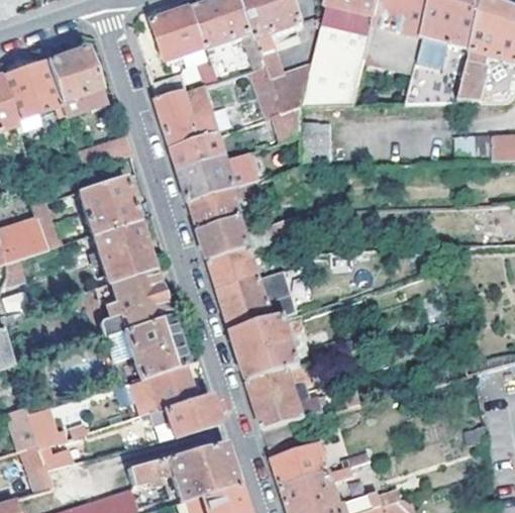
[(206,58),(253,40),(238,0),(216,0),(190,9),(206,58)]
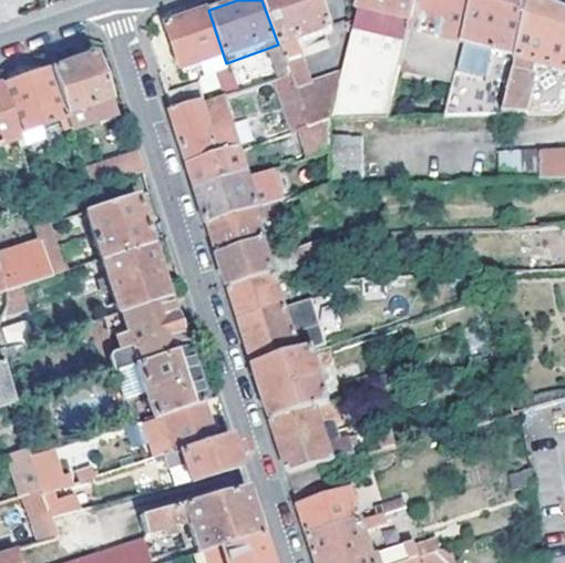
[(262,0),(278,44),(294,40),(329,28),(319,0),(262,0)]
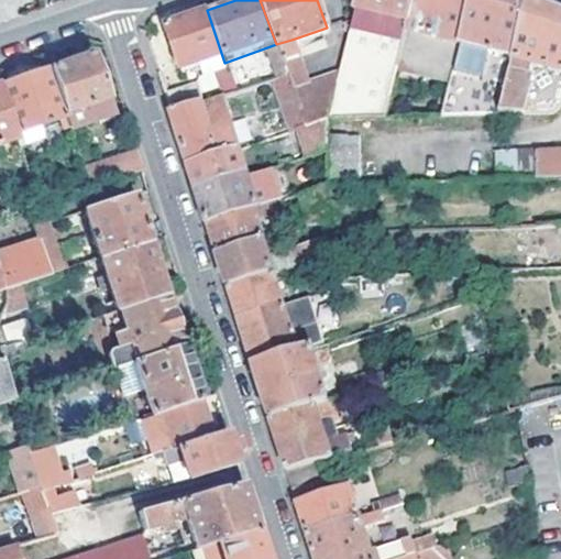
[(352,0),(351,6),(392,18),(382,61),(394,65),(411,0),(352,0)]
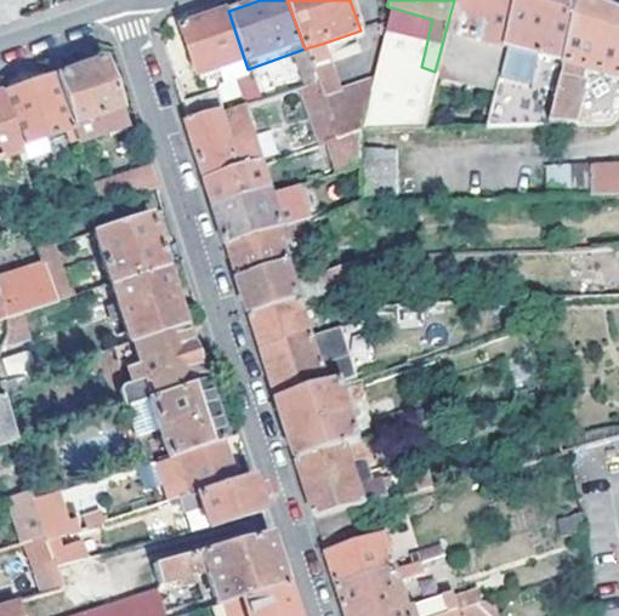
[(454,0),(435,72),(435,73),(494,87),(500,61),(517,0),(454,0)]
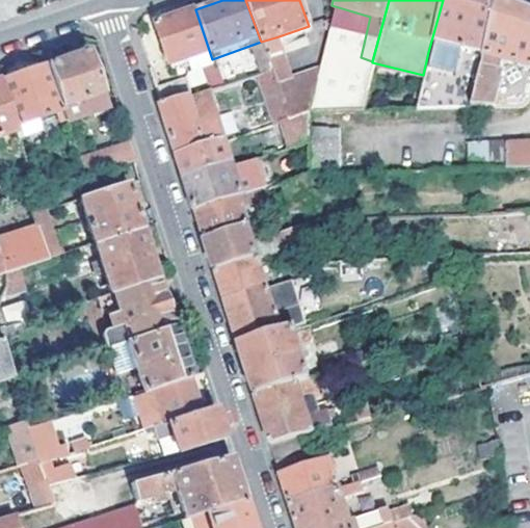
[(443,0),(428,52),(479,63),(497,0),(443,0)]
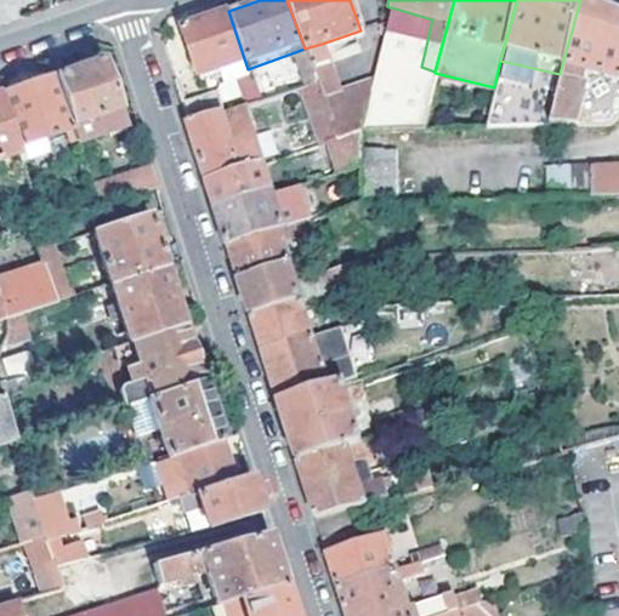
[(558,81),(581,89),(586,72),(618,79),(618,12),(590,0),(580,0),(560,74),(558,81)]
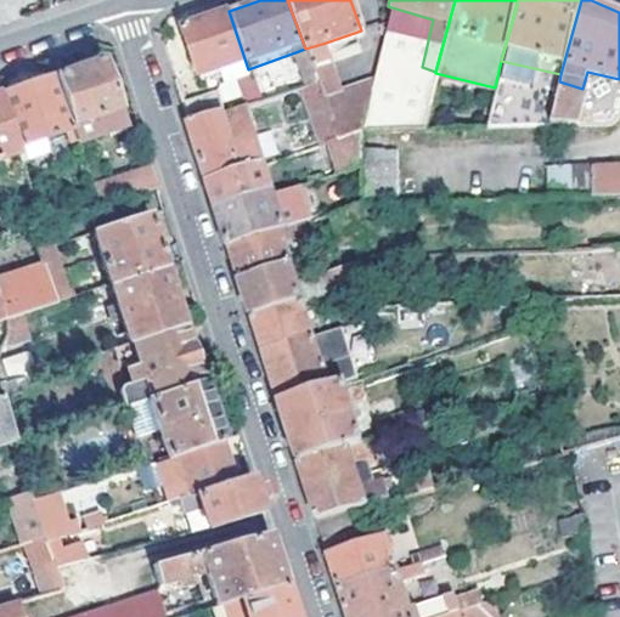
[(235,74),(248,69),(229,11),(181,27),(198,74),(221,66),(225,77),(235,74)]
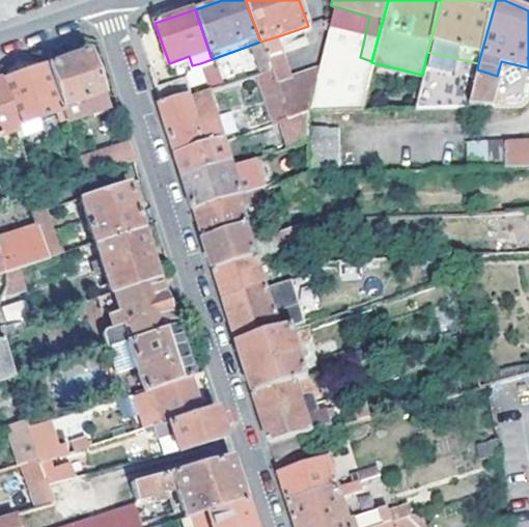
[(275,37),(260,42),(274,81),(287,77),(275,37)]
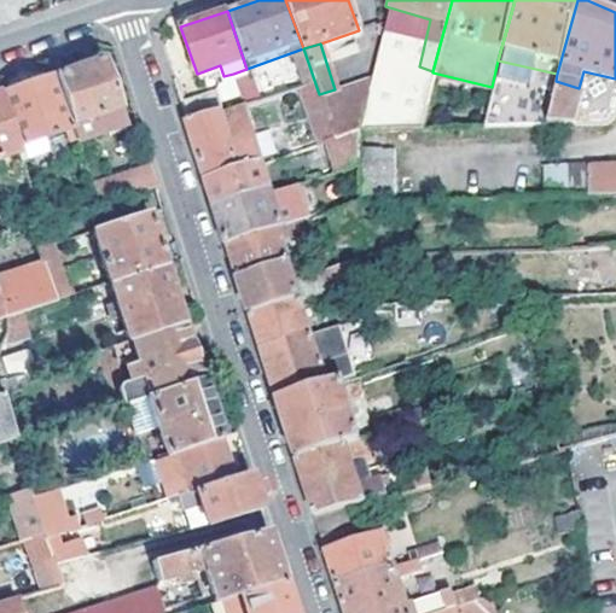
[(82,117),(116,104),(98,54),(52,71),(70,126),(74,136),(87,132),(82,117)]
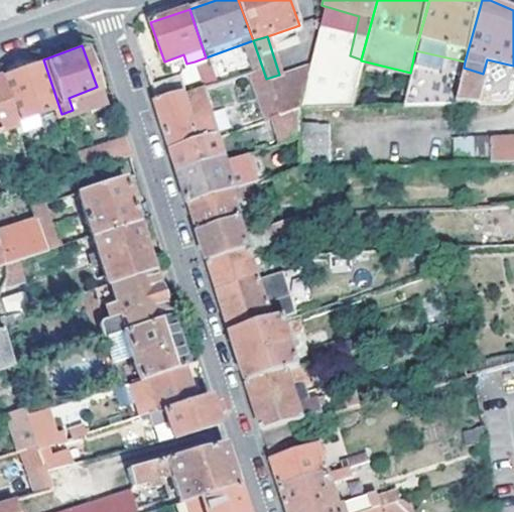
[(464,68),(465,61),(415,50),(410,73),(401,103),(454,102),(464,68)]
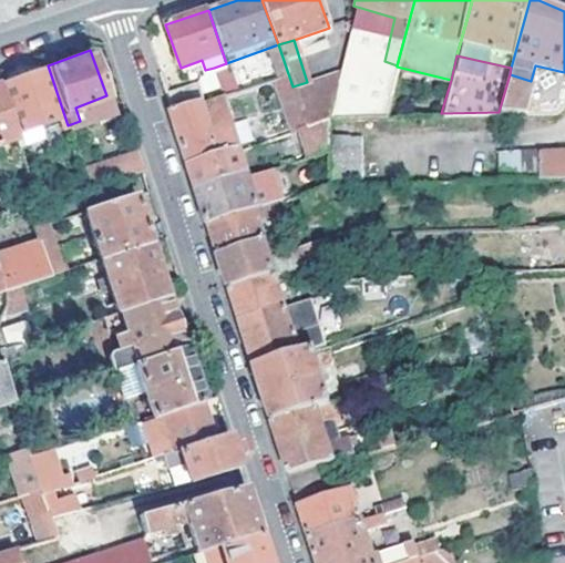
[(235,86),(226,63),(214,68),(222,91),(235,86)]
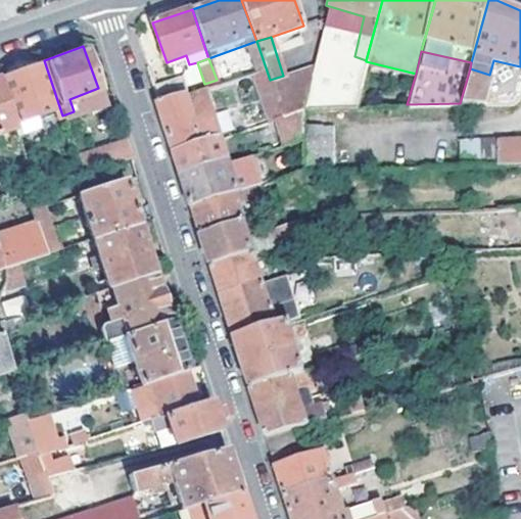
[(0,89),(12,123),(59,106),(44,60),(0,75),(0,89)]
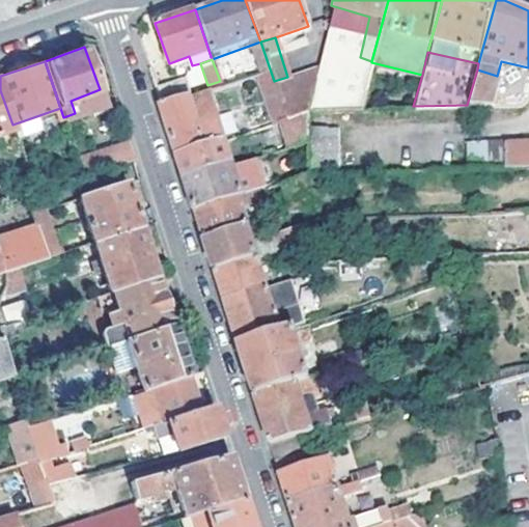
[(309,71),(287,77),(274,81),(285,112),(285,114),(307,107),(317,68),(309,71)]
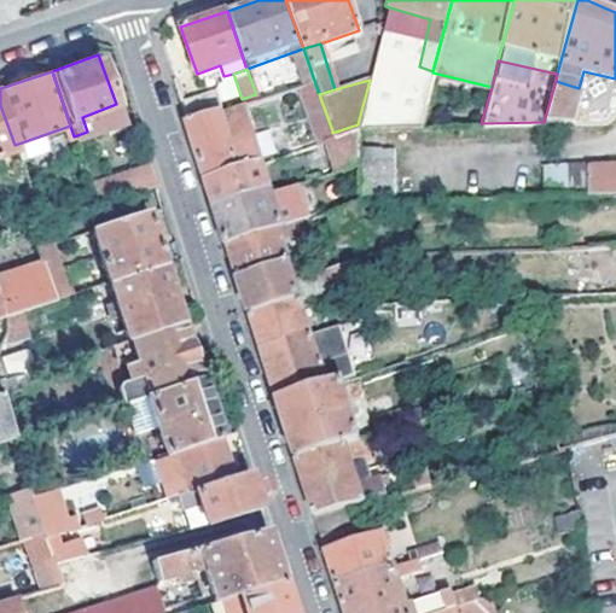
[(579,88),(556,81),(544,122),(569,122),(579,88)]
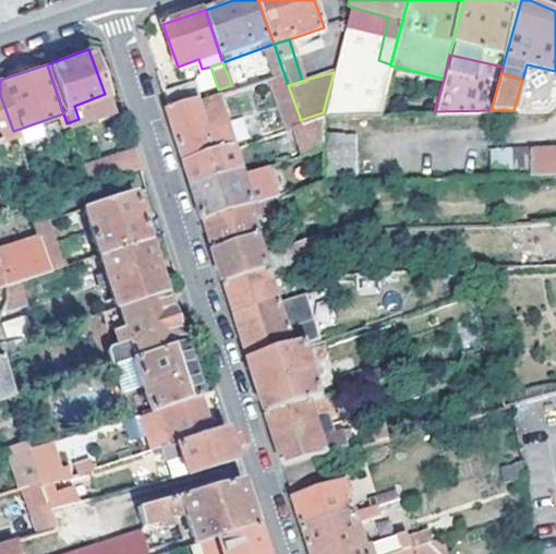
[(193,75),(159,86),(166,107),(200,95),(193,75)]
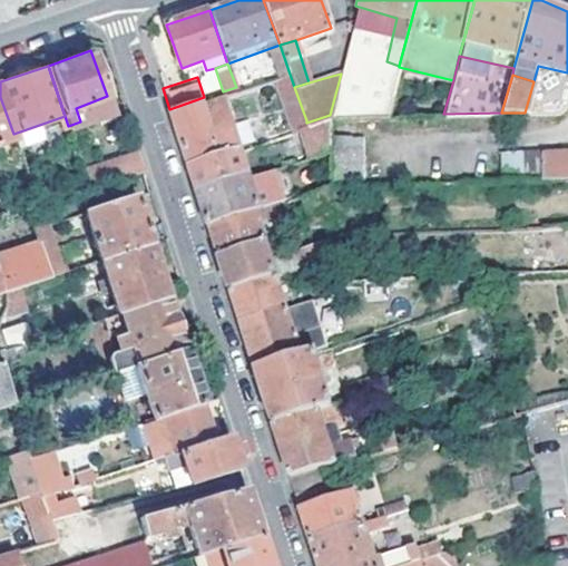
[(567,89),(555,86),(547,111),(555,111),(565,106),(567,95),(567,89)]
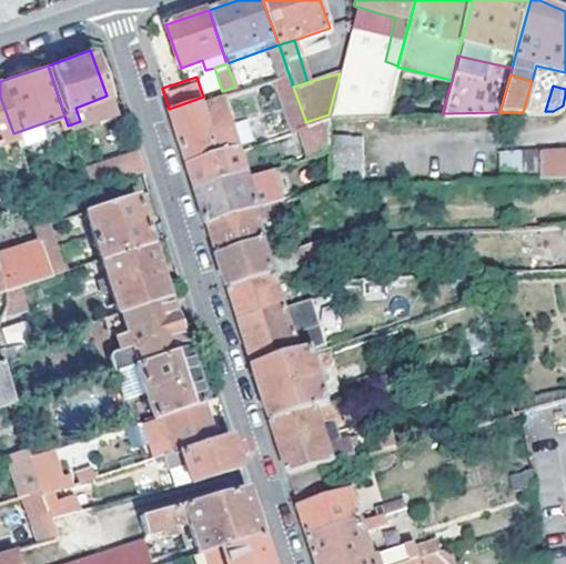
[(169,109),(187,167),(236,150),(218,92),(203,97),(169,109)]
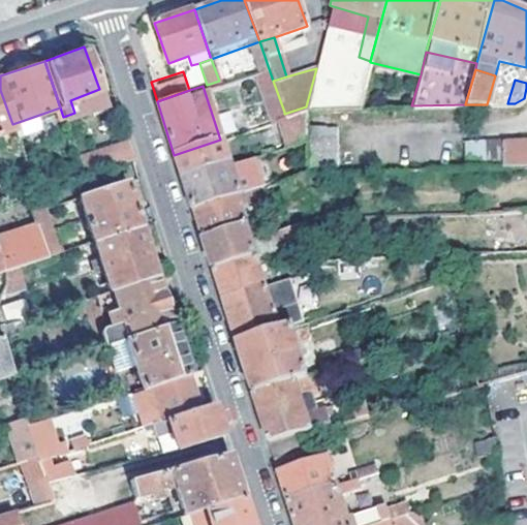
[(12,124),(0,90),(0,130),(12,127),(12,124)]
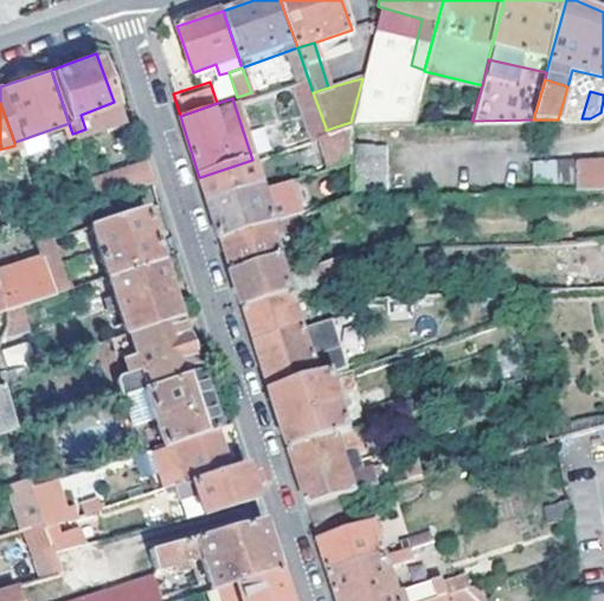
[(351,122),(326,130),(326,128),(315,133),(326,163),(349,156),(351,124),(351,122)]
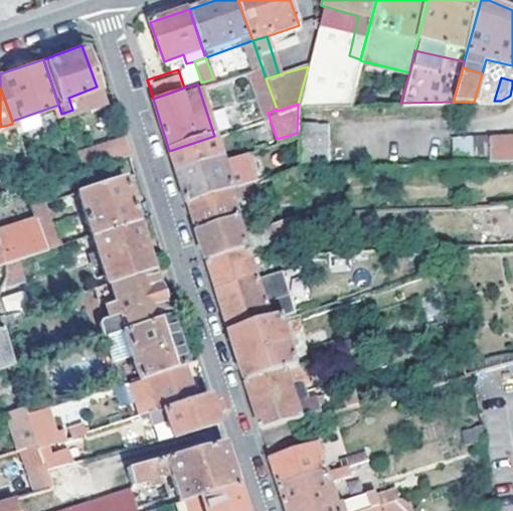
[(297,133),(297,165),(325,165),(325,105),(298,106),(297,133)]
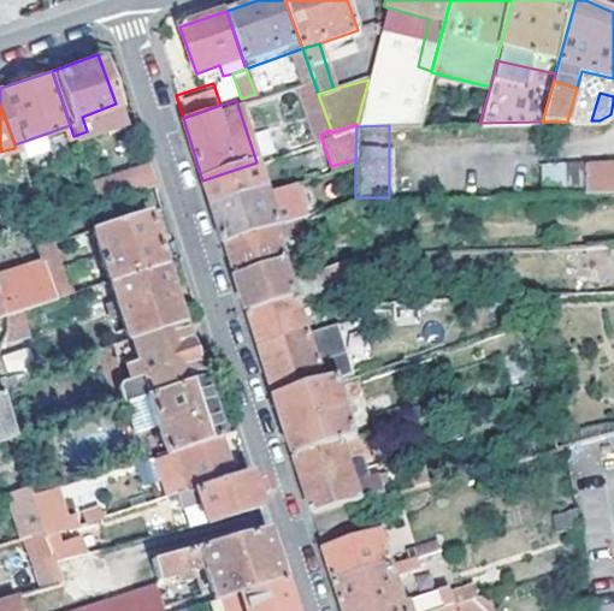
[(146,159),(99,173),(106,196),(153,181),(146,159)]
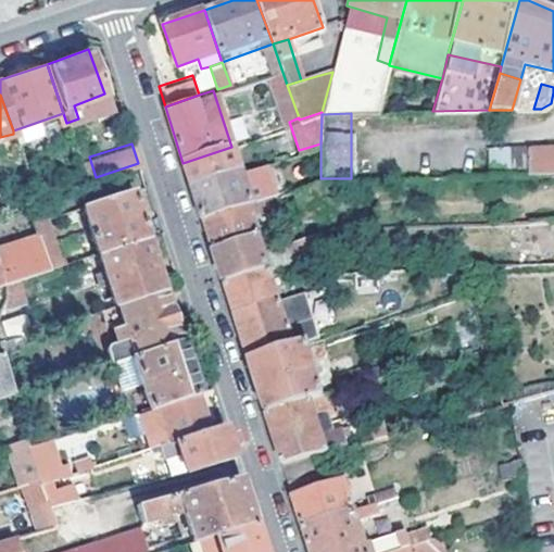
[(528,173),(529,150),(529,146),(507,146),(507,174),(528,173)]
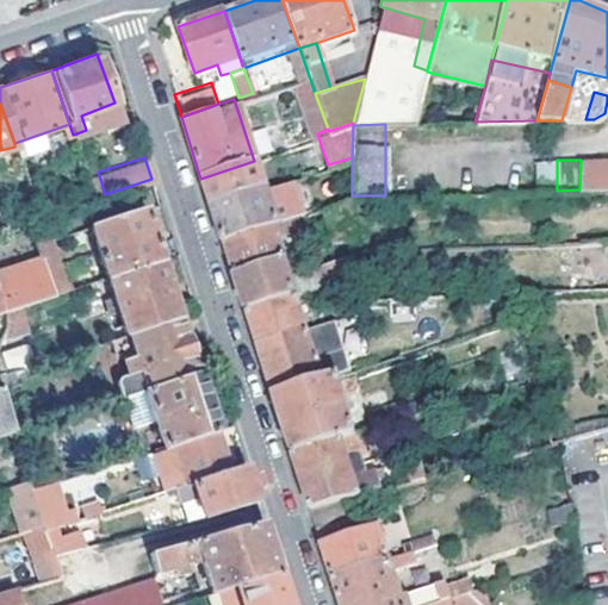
[(254,161),(200,179),(209,204),(262,186),(254,161)]
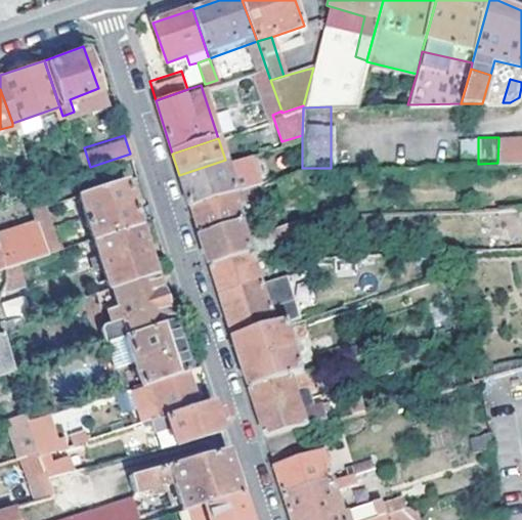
[(521,139),(498,141),(497,163),(521,162),(521,139)]
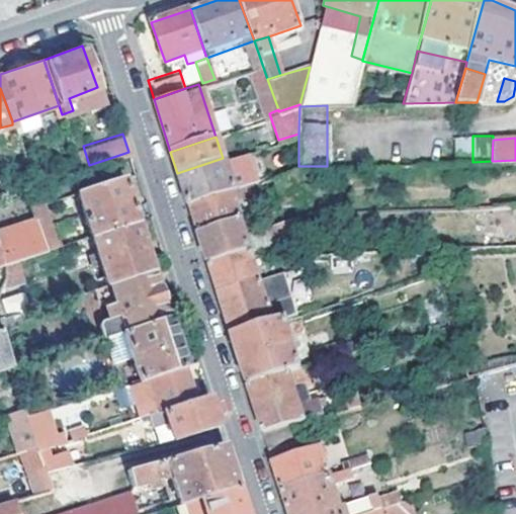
[(187,202),(232,188),(223,158),(177,173),(187,202)]
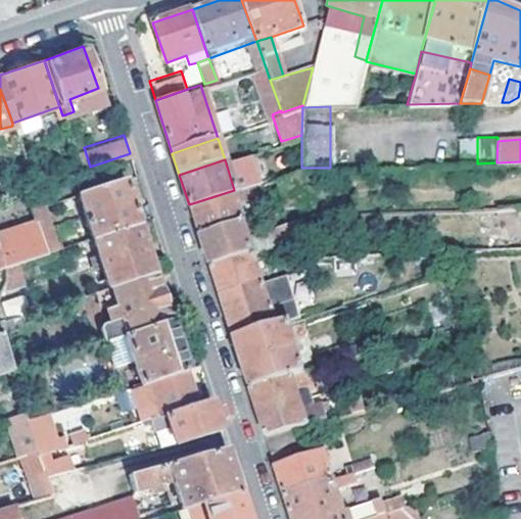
[(136,222),(122,176),(76,191),(90,236),(136,222)]
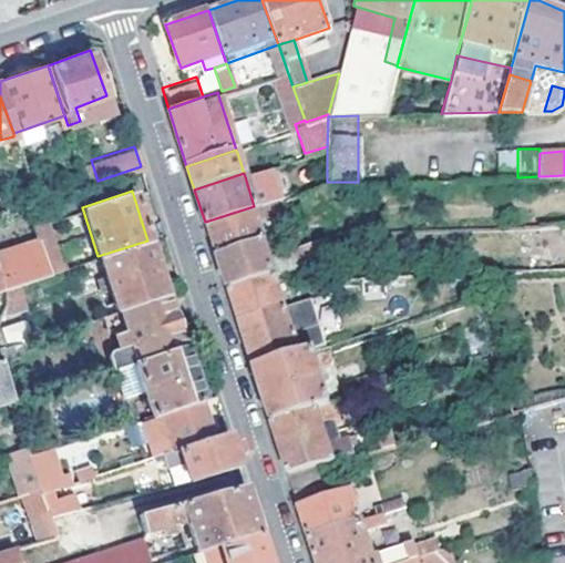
[(273,200),(254,206),(258,218),(277,212),(273,200)]
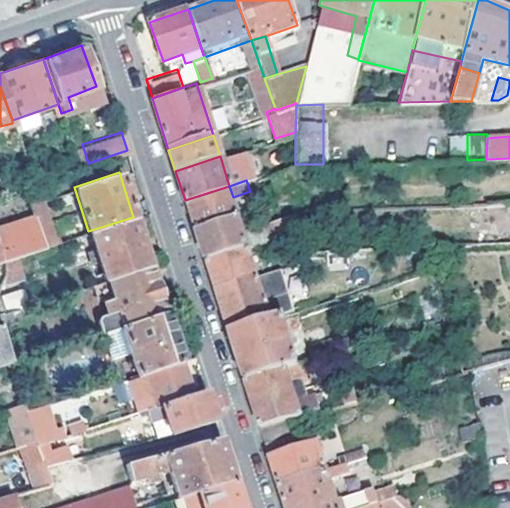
[(233,197),(229,186),(185,200),(194,230),(235,217),(239,216),(233,197)]
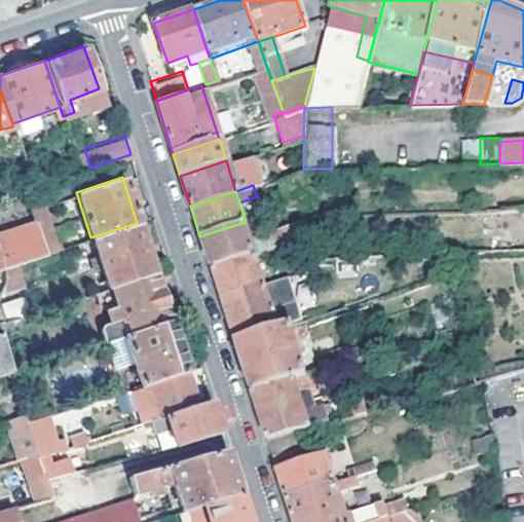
[(34,221),(45,253),(57,249),(41,203),(30,208),(34,221)]
